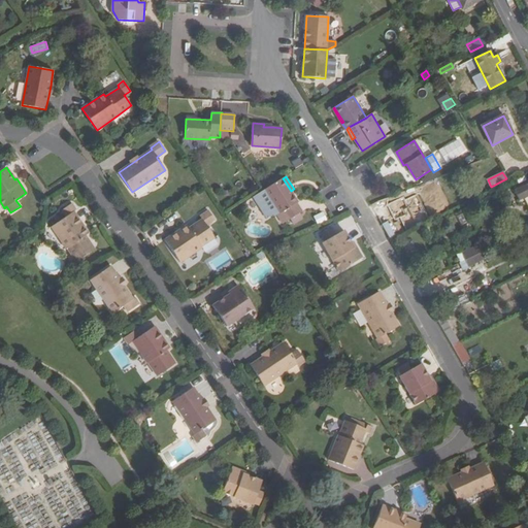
[(290,219),(299,213),(302,212),(296,203),(297,202),(291,191),(283,178),(265,190),(281,212),(277,215),(284,224),(290,219)]
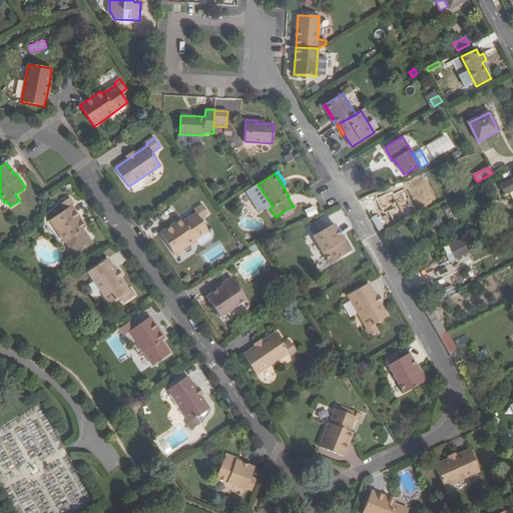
[(512,177),(511,179),(498,185),(503,195),(509,192),(512,199),(512,177)]
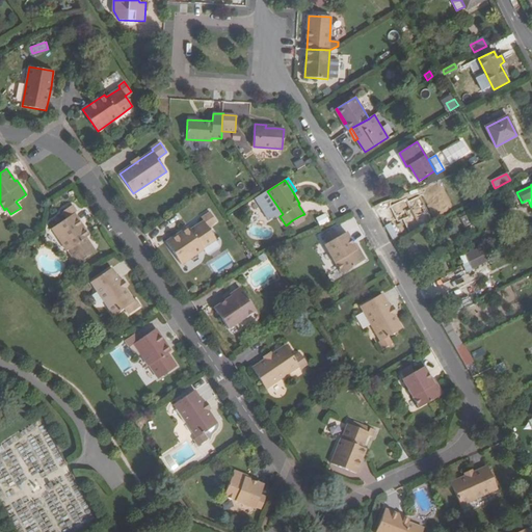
[(138,201),(150,193),(147,188),(135,194),(138,201)]
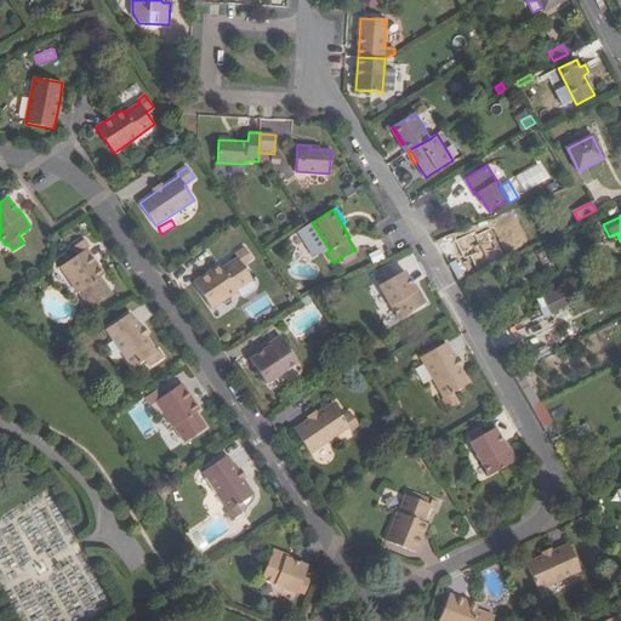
[(330,250),(312,223),(300,232),(318,258),(326,252),(330,250)]
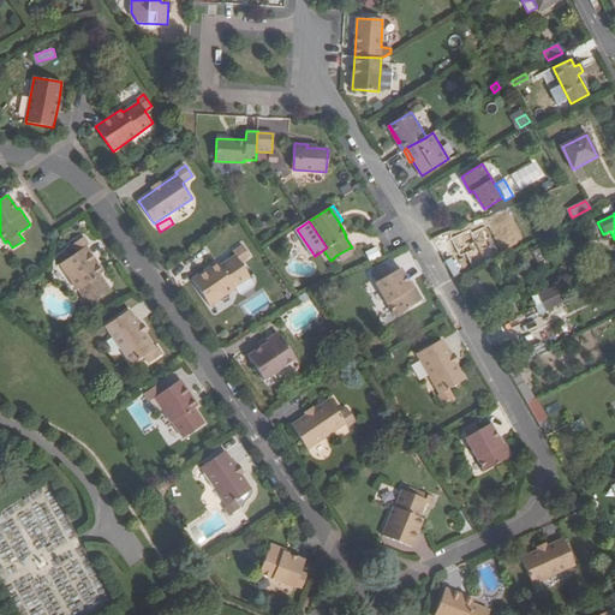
[(78,288),(88,304),(111,290),(100,274),(102,273),(85,246),(87,246),(82,239),(72,244),(77,252),(60,264),(77,290),(78,288)]
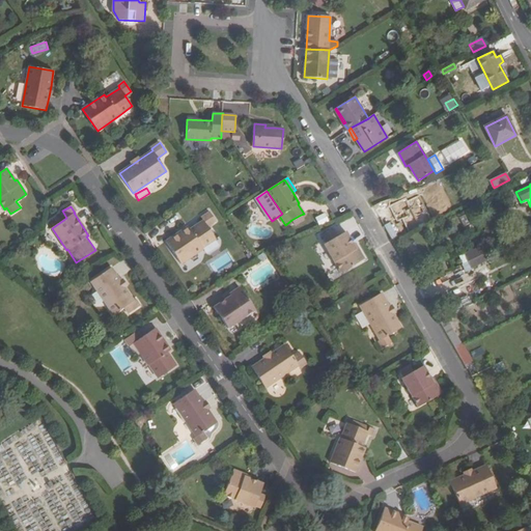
[(188,227),(166,242),(182,263),(203,250),(202,248),(216,239),(208,228),(217,222),(210,212),(201,217),(203,220),(190,230),(188,227)]
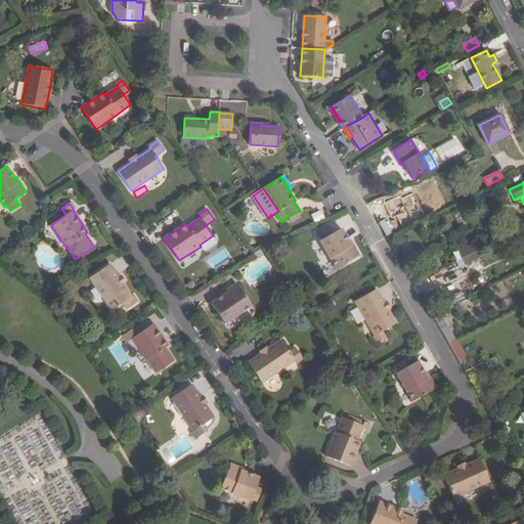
[(297,212),(288,217),(292,223),(301,217),(297,212)]
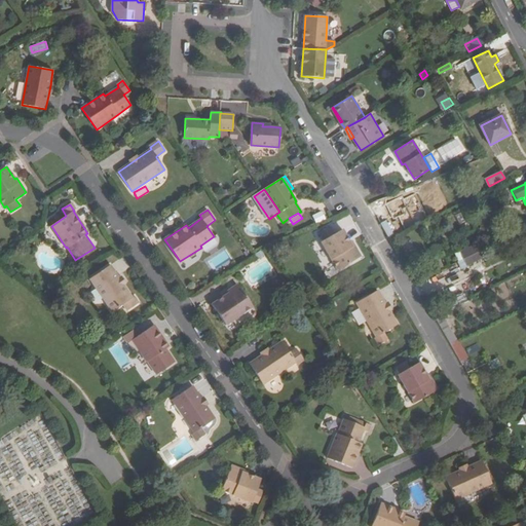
[(322,241),(339,271),(362,258),(352,242),(350,243),(342,230),(335,234),(331,226),(322,231),(326,239),(324,240),(322,241)]
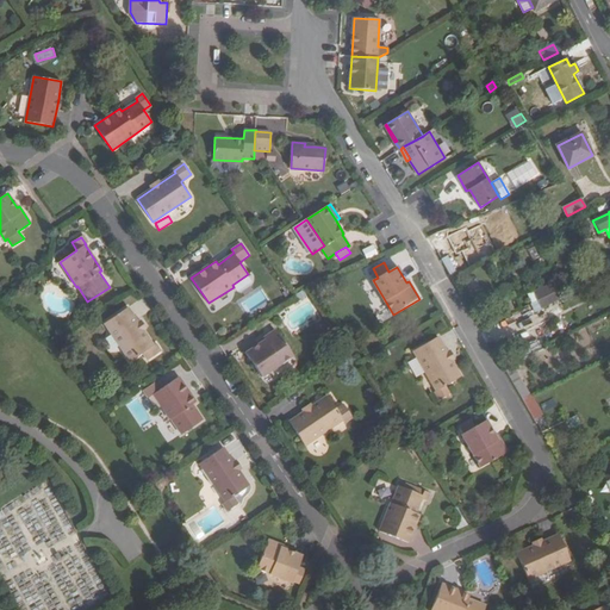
[(535,292),(537,299),(555,291),(552,284),(535,292)]
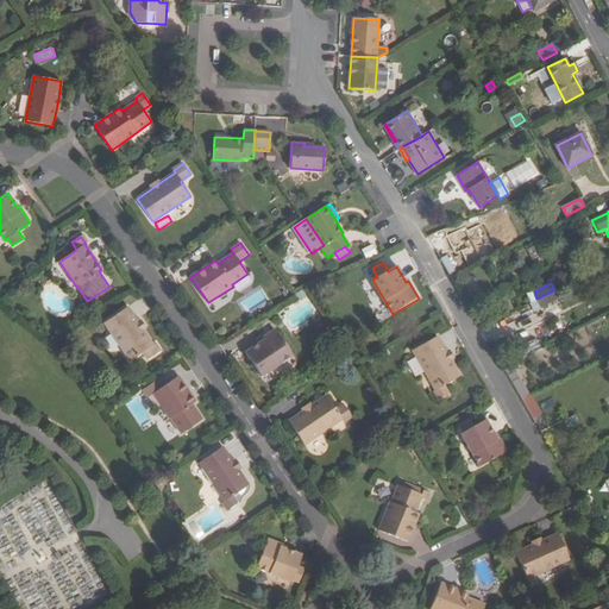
[(248,313),(269,300),(261,288),(239,301),(248,313)]
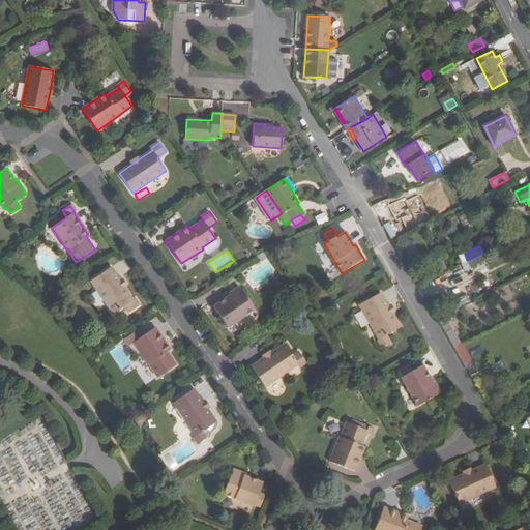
[(487,261),(482,253),(467,260),(471,268),(487,261)]
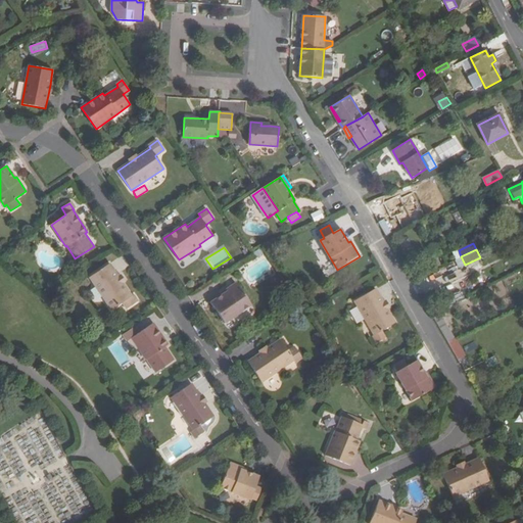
[(90,277),(111,311),(123,303),(127,308),(139,301),(135,295),(132,296),(124,284),(119,276),(109,264),(90,277)]
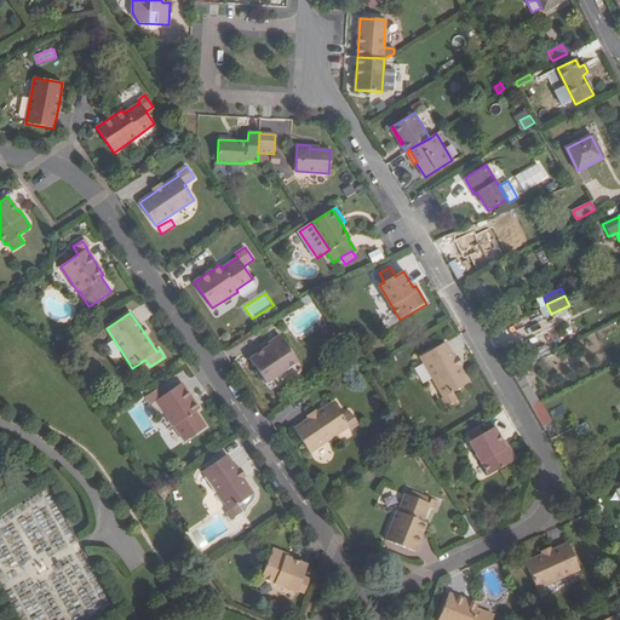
[(250,359),(267,383),(298,362),(280,336),(263,348),(264,350),(250,359)]
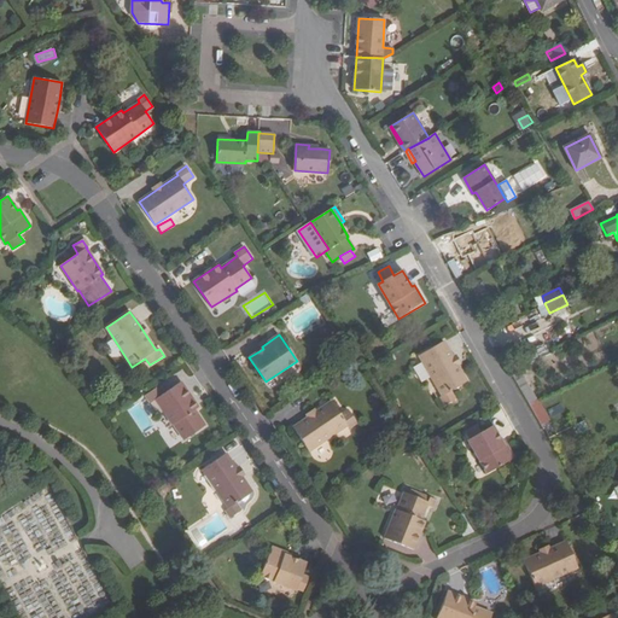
[(458,366),(453,356),(444,342),(419,355),(442,395),(447,404),(456,400),(450,391),(466,382),(458,366)]
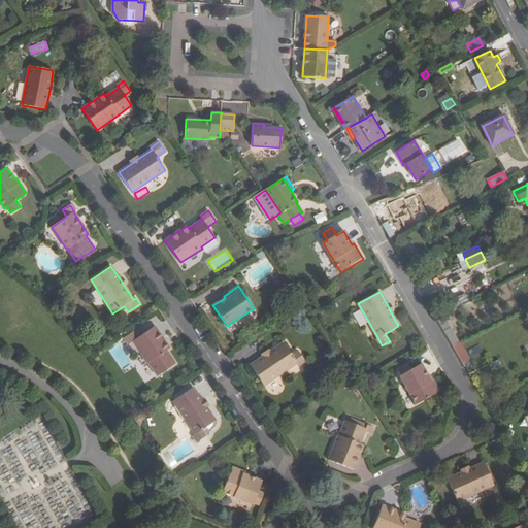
[(458,342),(442,315),(437,318),(453,345),(458,342)]
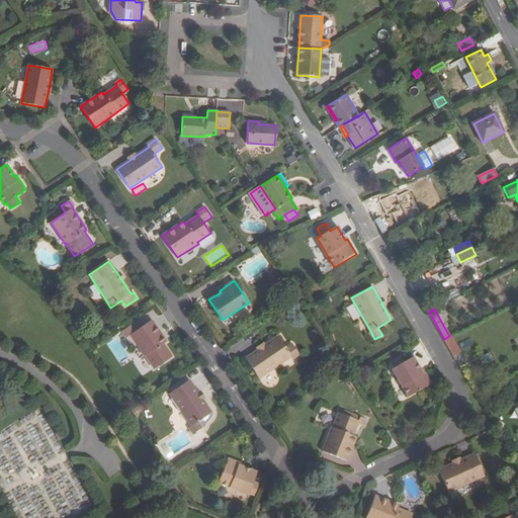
[(451,321),(455,329),(461,326),(457,318),(451,321)]
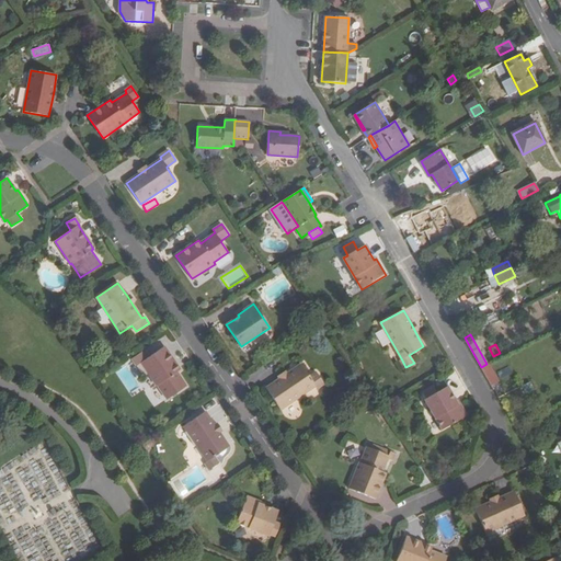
[(157,385),(167,399),(186,386),(178,371),(180,370),(164,347),(150,356),(146,350),(130,359),(135,366),(140,363),(157,386),(157,385)]
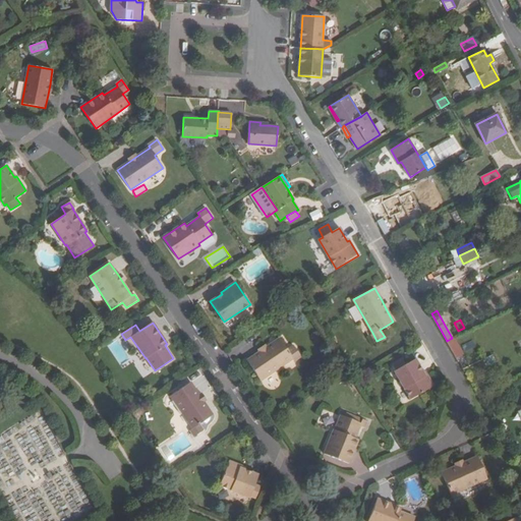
[(452,338),(447,341),(457,358),(463,354),(454,337),(452,338)]
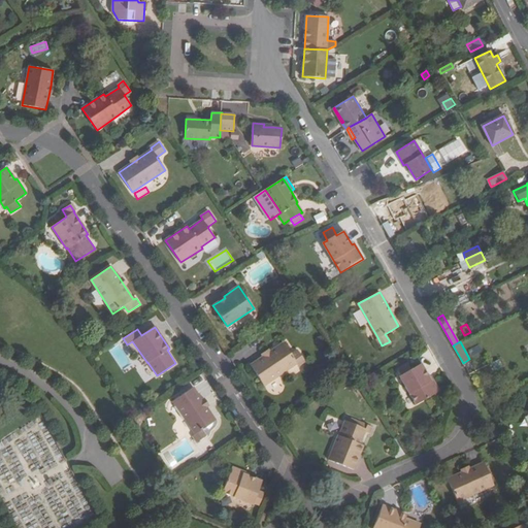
[(270,351),(263,357),(250,365),(264,386),(297,364),(299,366),(306,361),(300,352),(293,357),(292,355),(284,343),(270,351)]
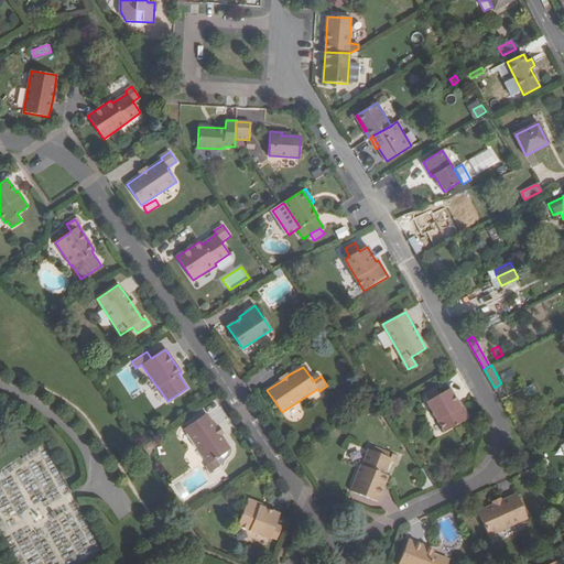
[(426,402),(444,432),(468,418),(459,401),(457,402),(449,389),(440,394),(435,388),(425,393),(430,401),(426,402)]
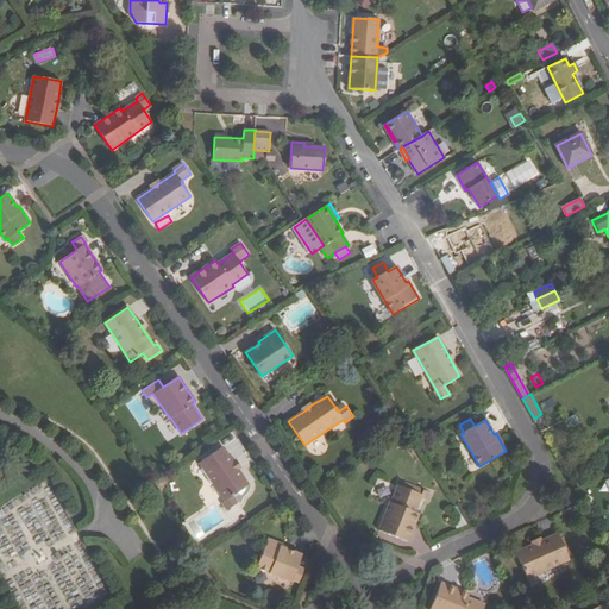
[(200,463),(225,501),(223,502),(226,508),(236,501),(233,496),(248,487),(238,471),(232,462),(223,447),(200,463)]
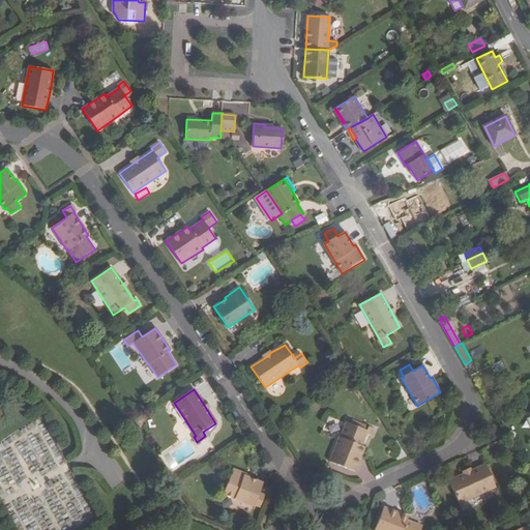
[(346,422),(330,462),(354,471),(364,446),(361,445),(365,435),(371,437),(375,429),(352,419),(350,423),(346,422)]
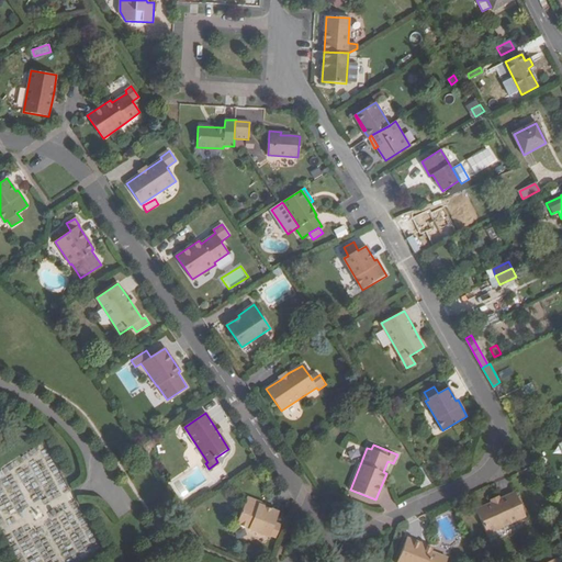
[(515,494),(501,499),(491,504),(476,510),(487,535),(526,517),(515,494)]
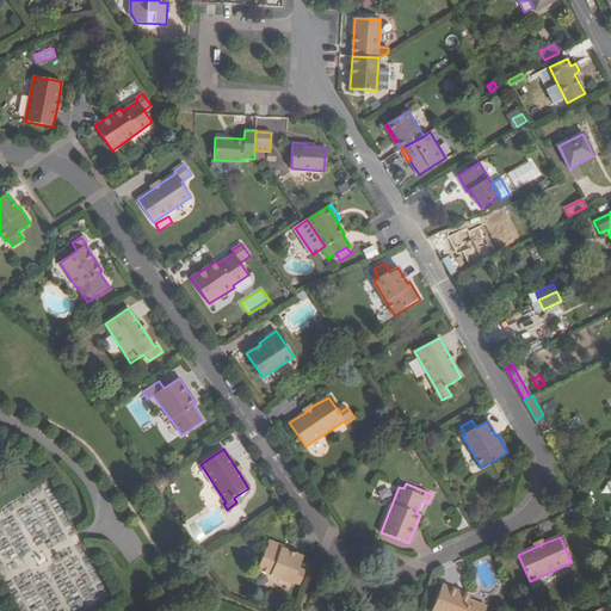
[(269,541),(257,568),(292,584),(292,585),(300,587),(304,574),(297,572),(303,557),(288,551),(288,549),(269,541)]
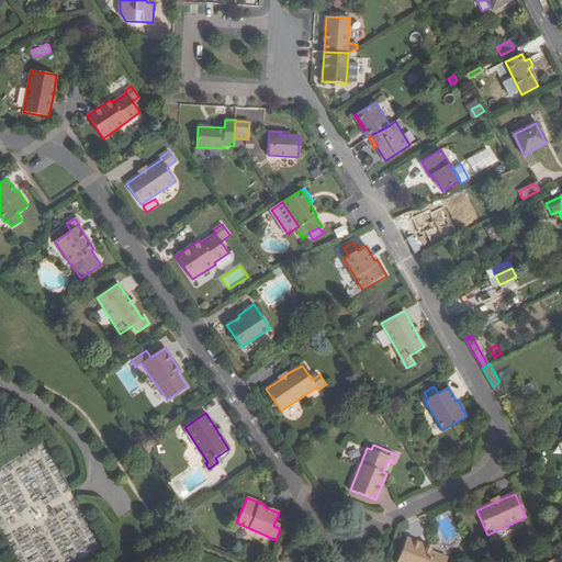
[(407,538),(397,561),(446,561),(447,559),(431,552),(433,549),(407,538)]
